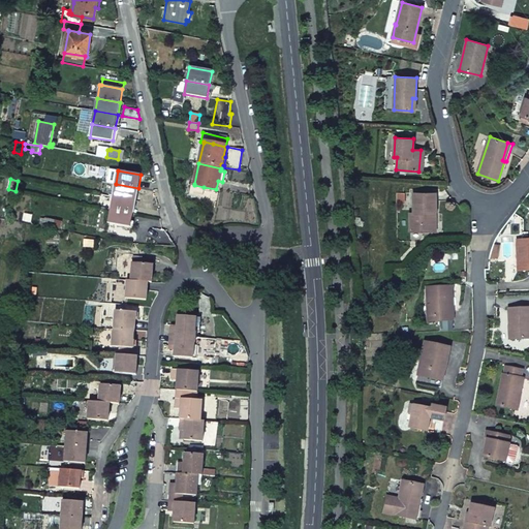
[(116,184),(113,197),(135,201),(138,188),(116,184)]
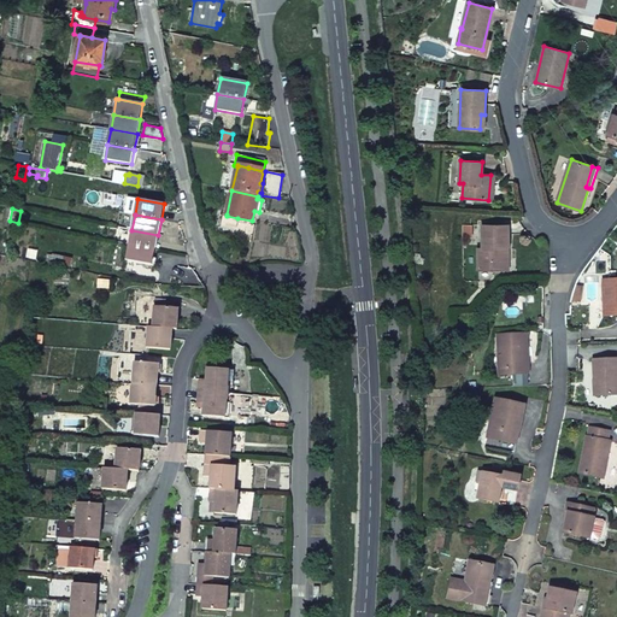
[(223,215),(222,224),(236,228),(238,218),(227,216),(227,215),(223,215)]
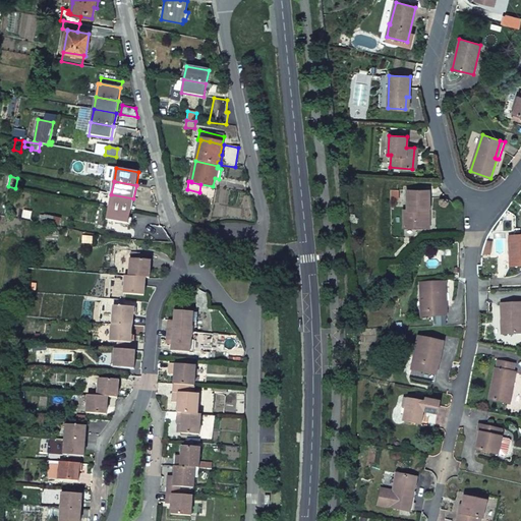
[(428,211),(428,190),(407,190),(407,210),(404,210),(404,228),(425,227),(425,211),(428,211)]
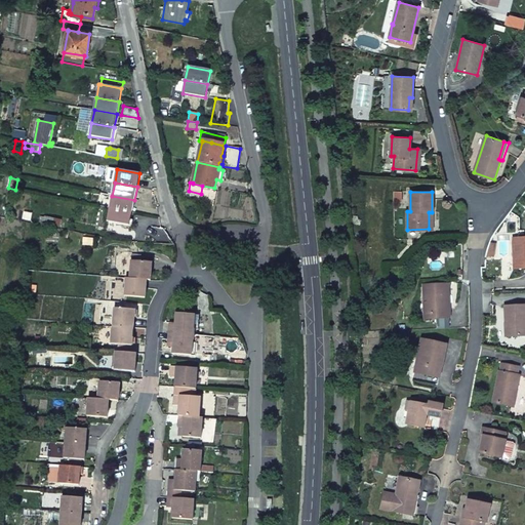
[(112,196),(110,208),(132,212),(134,200),(112,196)]
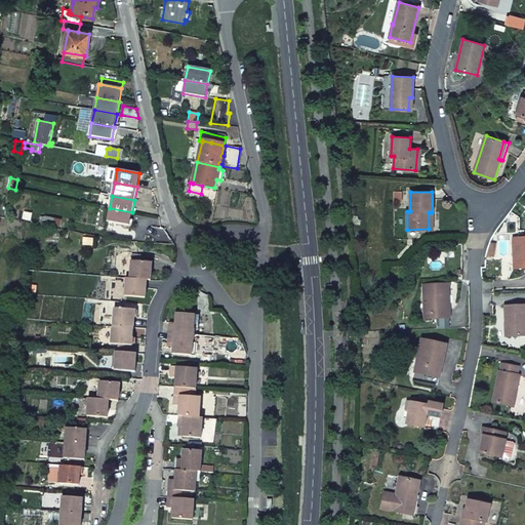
[(110,208),(108,220),(130,226),(132,212),(110,208)]
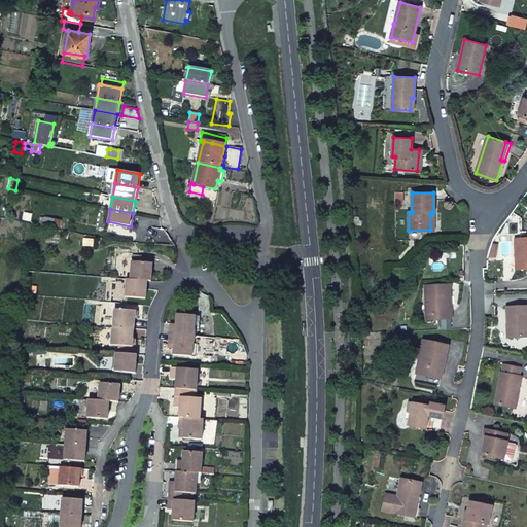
[(45,217),(44,224),(54,226),(55,219),(45,217)]
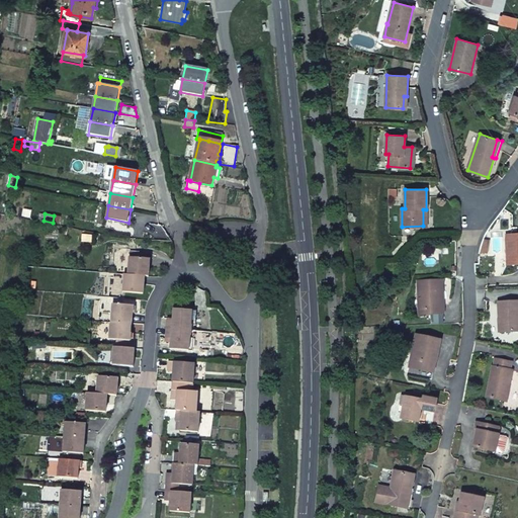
[(517,235),(506,236),(507,265),(517,265),(517,264),(517,235)]
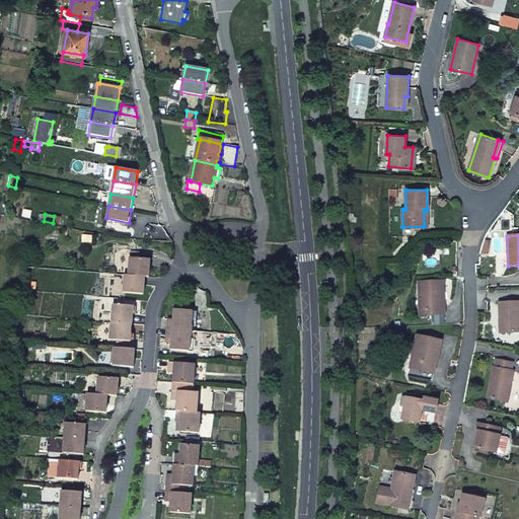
[(130,257),(128,276),(144,277),(148,277),(149,260),(130,257)]
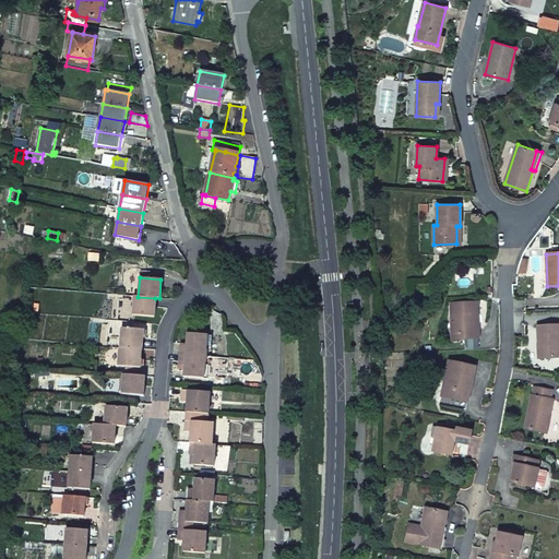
[(133,296),(132,316),(154,317),(155,298),(138,297),(133,296)]
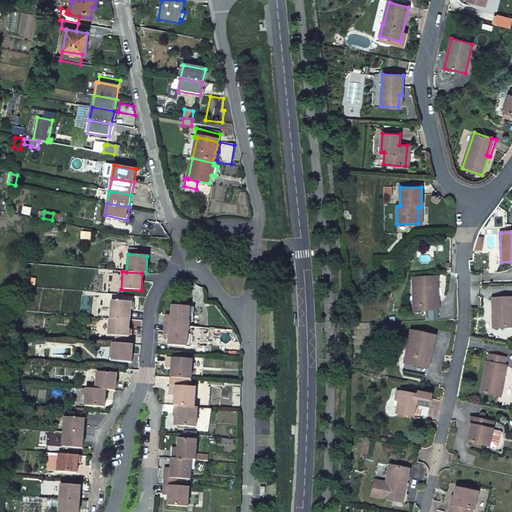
[(438,310),(438,277),(434,278),(413,278),(414,311),(438,310)]
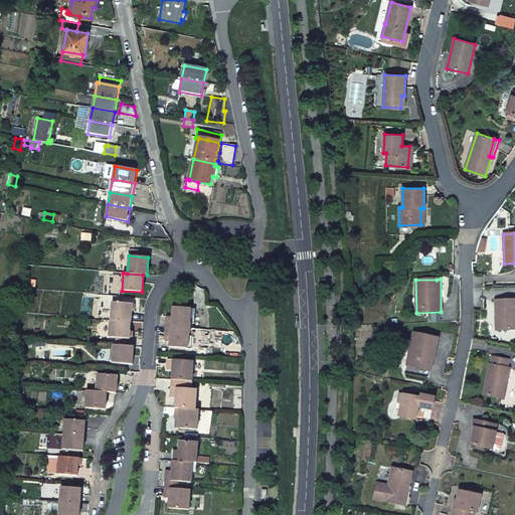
[(514,329),(514,300),(495,301),(496,330),(514,329)]
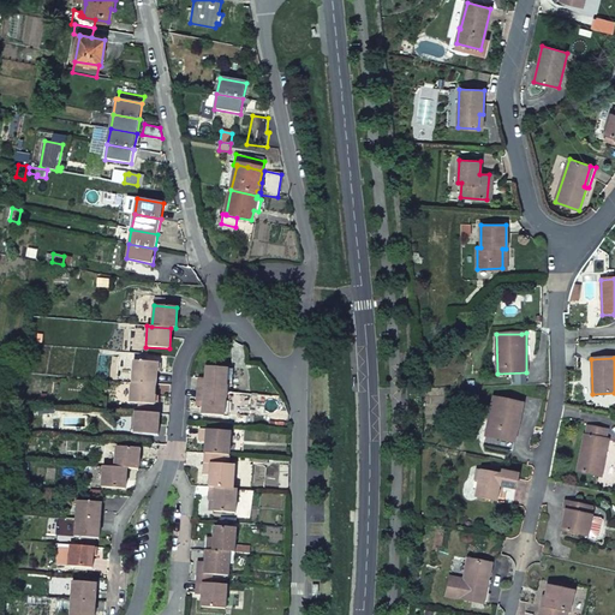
[(133,362),(132,382),(156,384),(156,372),(157,363),(133,362)]
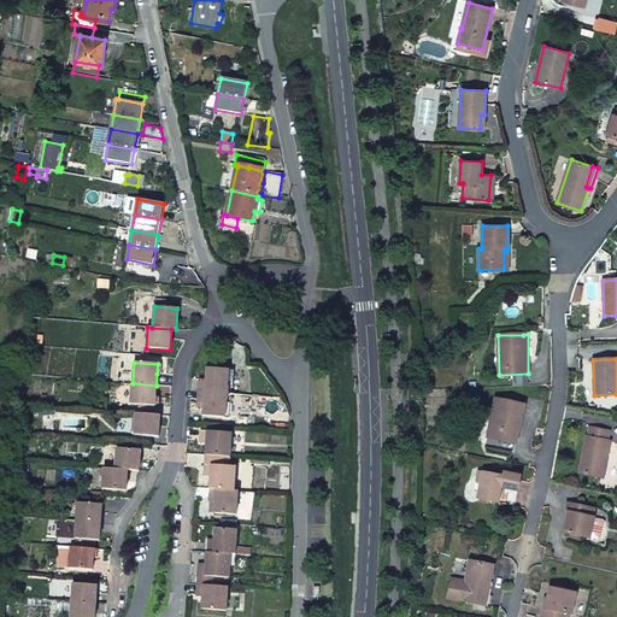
[(199,383),(198,392),(227,394),(229,370),(207,368),(206,380),(206,383),(199,383)]
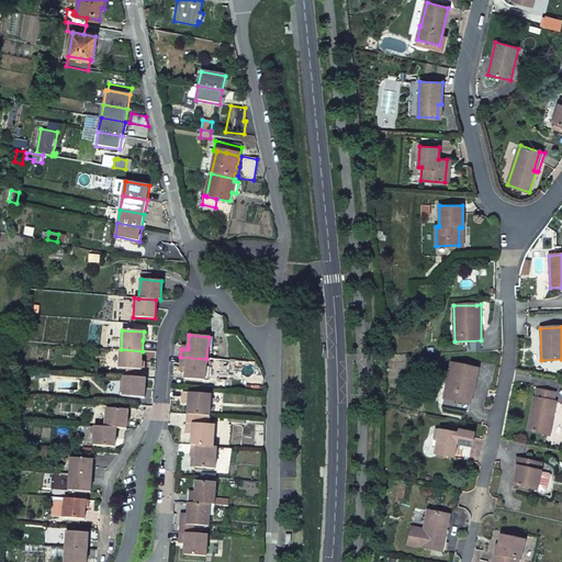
[(121,349),(119,368),(126,369),(141,370),(142,362),(143,351),(121,349)]
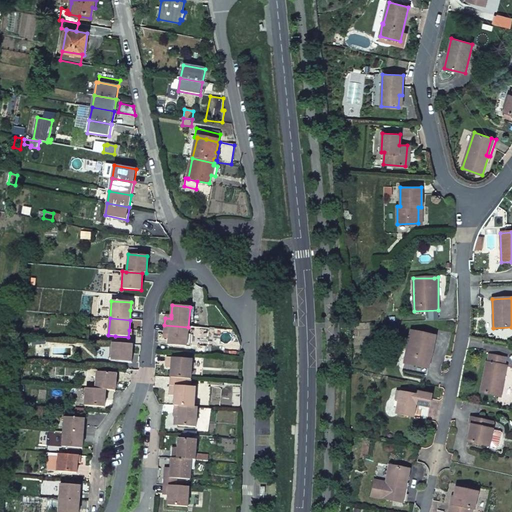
[(169,335),(168,345),(186,347),(188,327),(164,325),(164,332),(169,332),(169,335)]
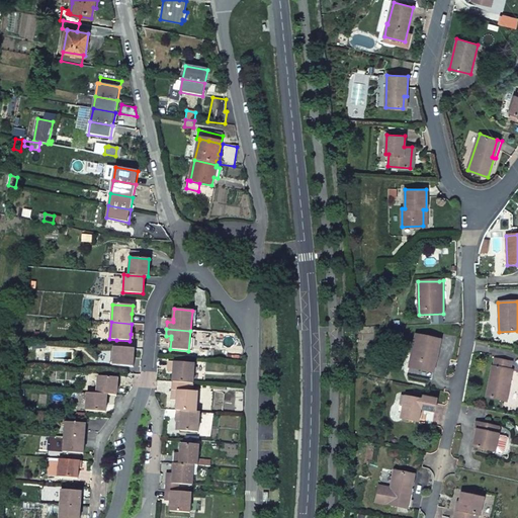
[(416,335),(410,367),(408,374),(428,379),(430,371),(434,352),(437,353),(440,340),(416,335)]
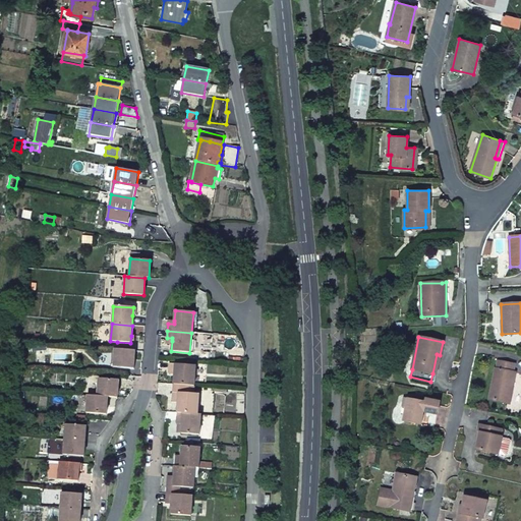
[(117,342),(116,349),(130,350),(130,343),(117,342)]
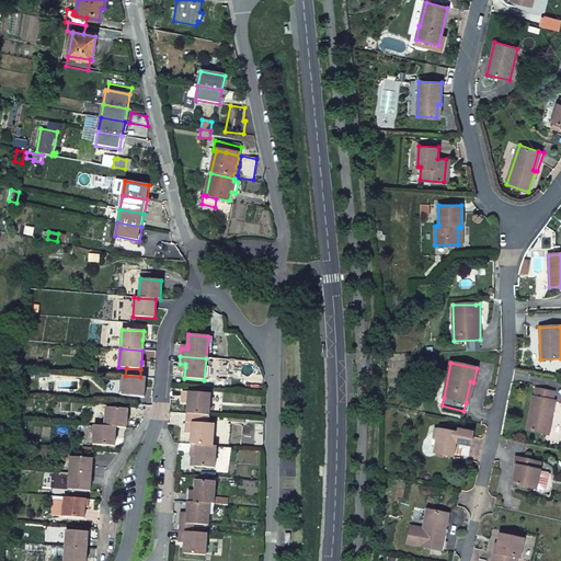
[(124,376),(122,396),(144,397),(146,378),(140,377),(125,376),(124,376)]
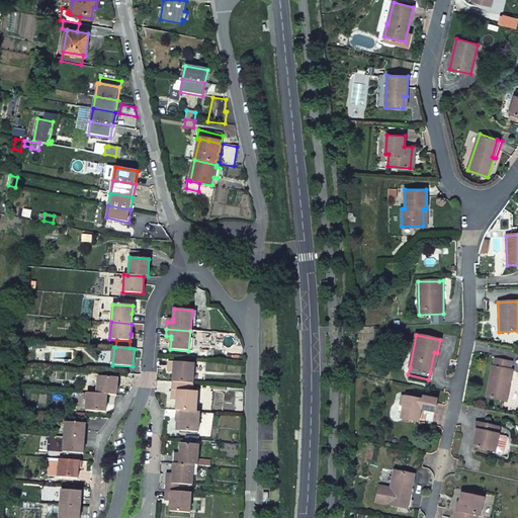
[(434,352),(430,371),(428,379),(431,380),(437,353),(434,352)]
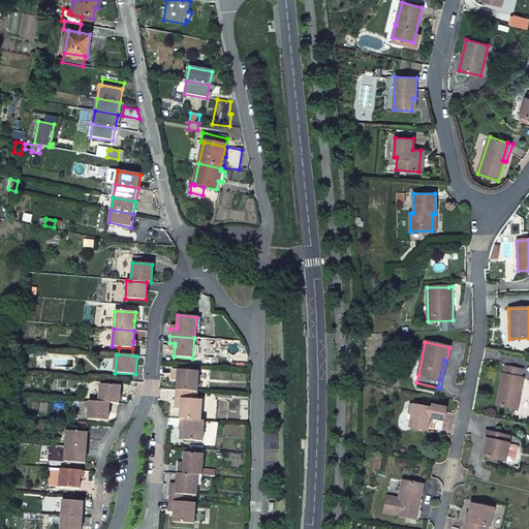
[(520,394),(523,378),(521,378),(522,370),(506,367),(504,375),(503,374),(497,406),(514,409),(517,393),(520,394)]
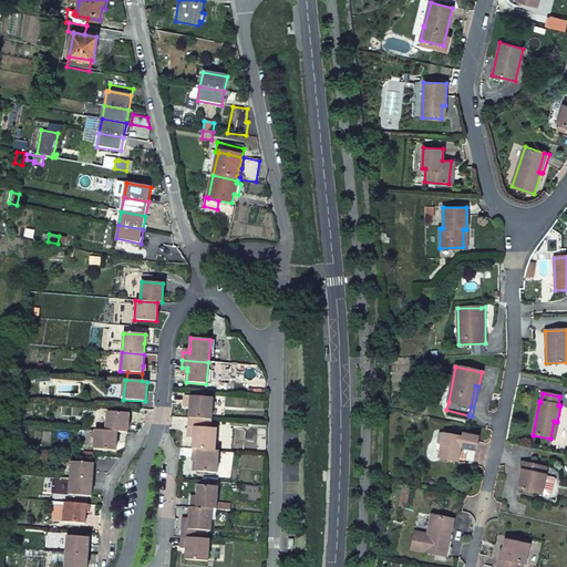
[(189,408),(189,419),(203,420),(210,420),(213,399),(185,395),(184,404),(191,404),(189,408)]
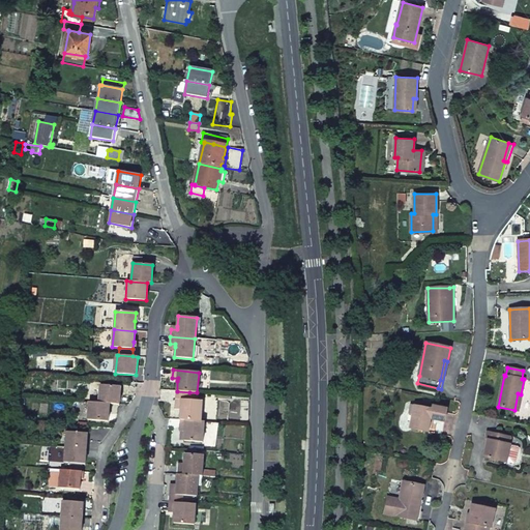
[(100,385),(99,403),(110,404),(119,405),(121,387),(100,385)]
